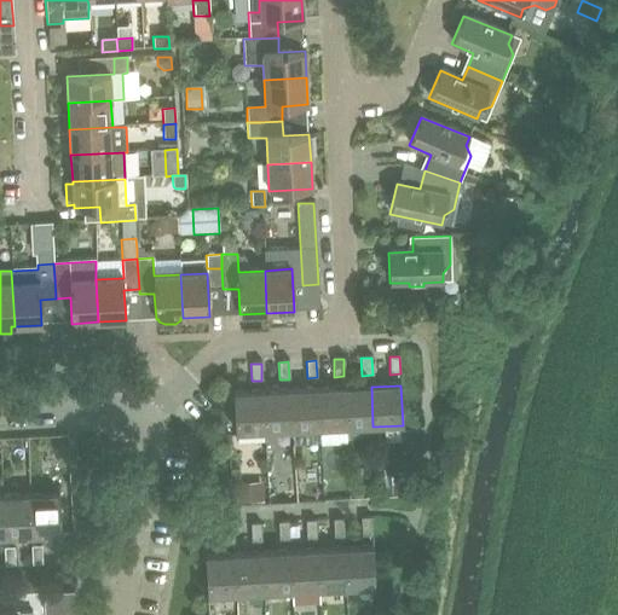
[(371,387),(344,388),(345,428),(373,427),(371,387)]
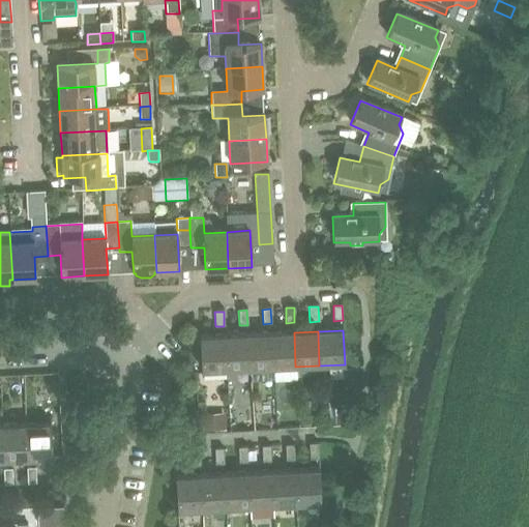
[(271,368),(295,367),(294,332),(270,333),(271,368)]
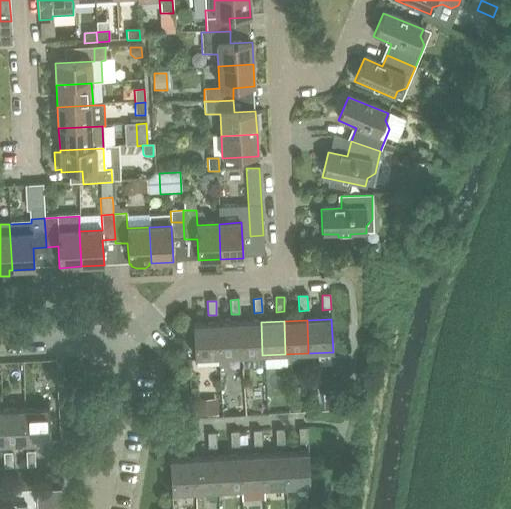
[(240,356),(262,355),(261,322),(238,323),(240,356)]
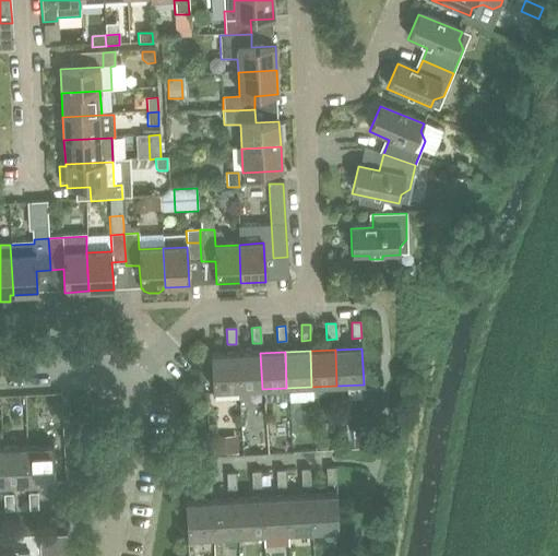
[(260,353),(235,355),(237,391),(262,389),(260,353)]
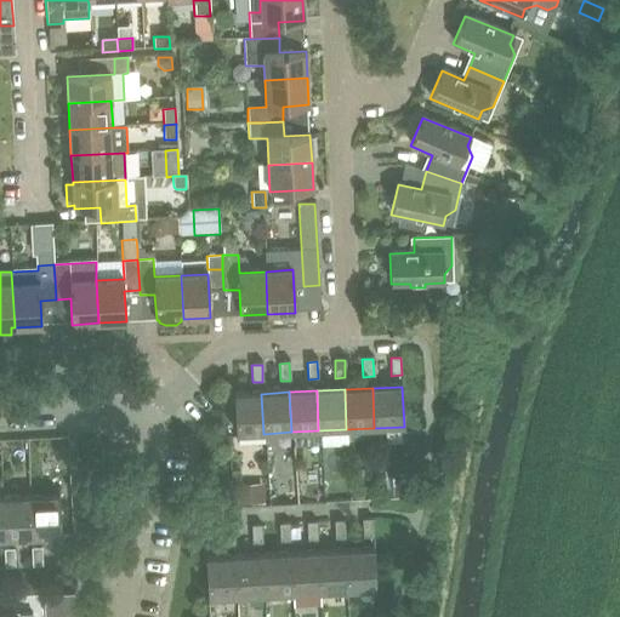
[(235,435),(263,434),(261,394),(233,395),(235,435)]
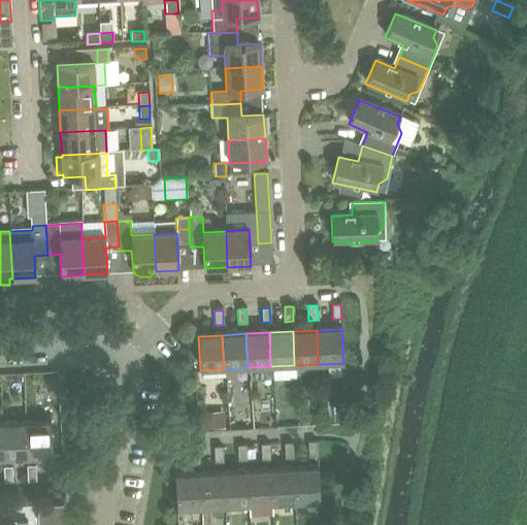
[(343,406),(326,407),(328,424),(344,422),(343,406)]
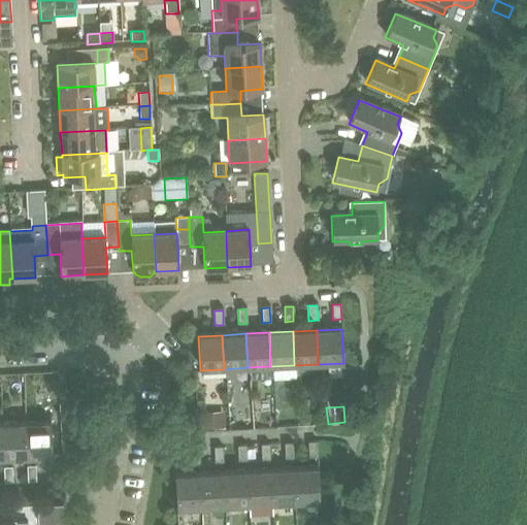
[(224,413),(203,414),(203,430),(225,429),(224,413)]
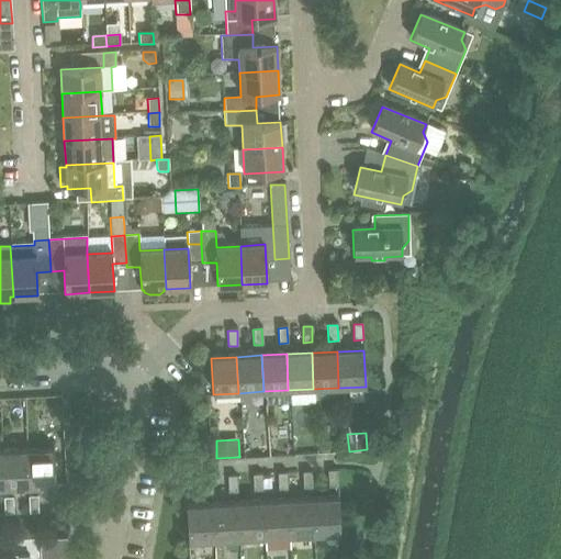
[(328,444),(320,444),(320,453),(328,453),(328,444)]
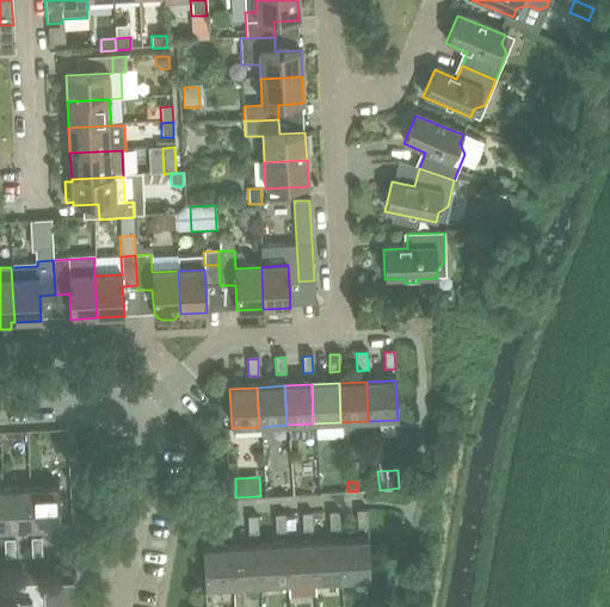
[(57,488),(30,489),(32,530),(60,527),(57,488)]
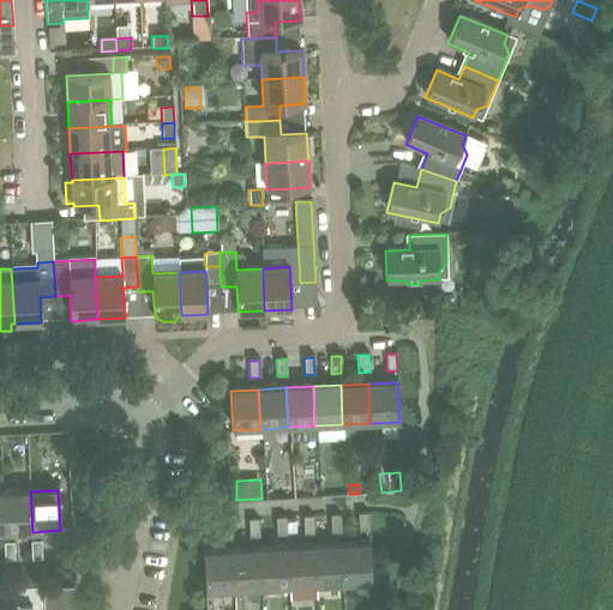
[(5,533),(32,532),(30,491),(2,493),(5,533)]
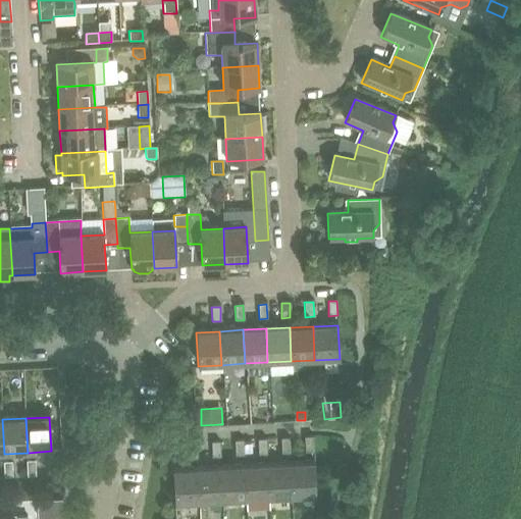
[(307,452),(315,452),(314,436),(306,437),(307,452)]
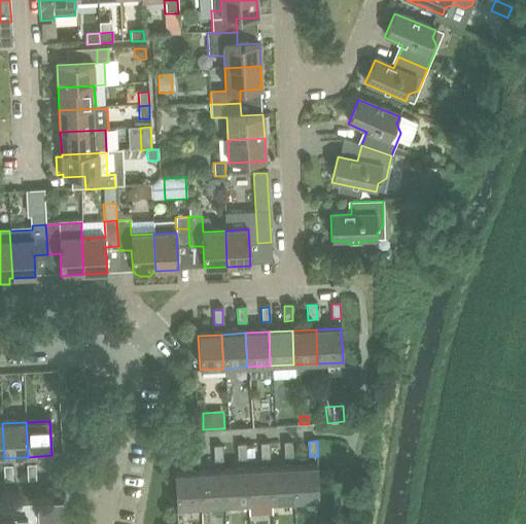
[(294,457),(293,442),(285,443),(285,457),(294,457)]
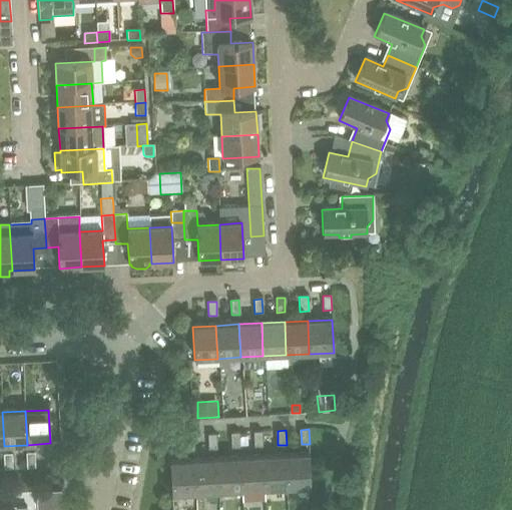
[(264,446),(263,432),(254,432),(256,447),(264,446)]
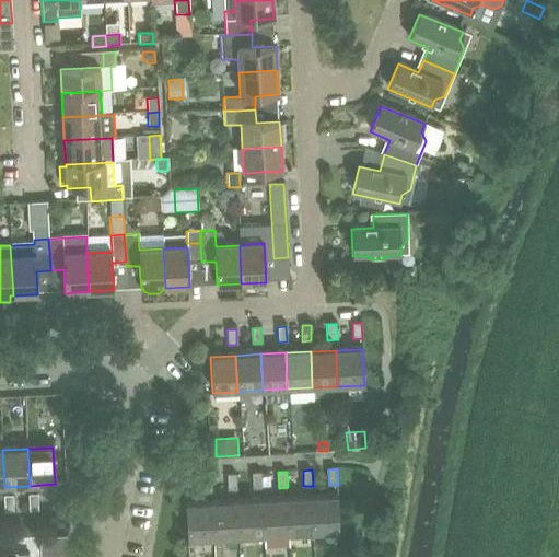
[(263,488),(261,473),(253,473),(254,489),(263,488)]
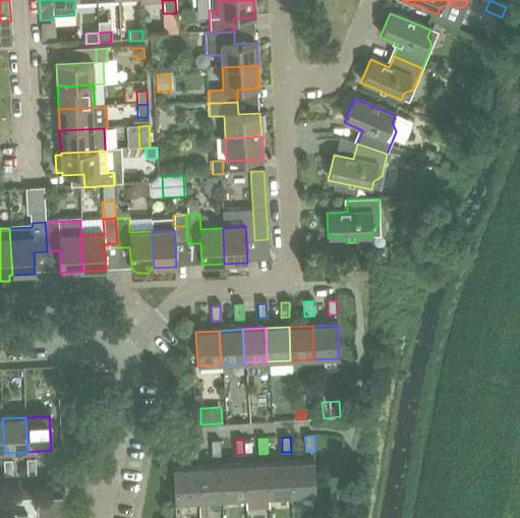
[(221,455),(220,441),(212,441),(213,456),(221,455)]
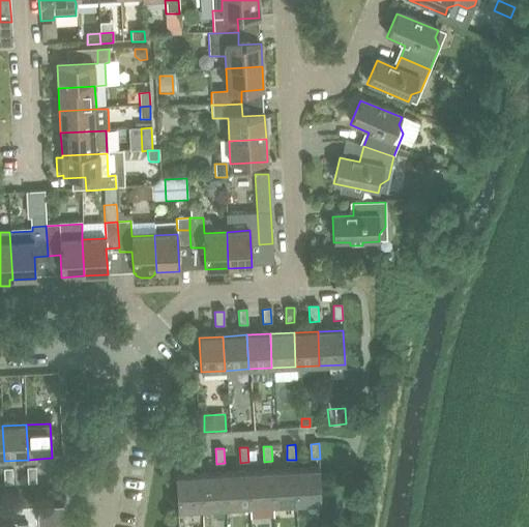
[(201,465),(201,449),(192,449),(193,465),(201,465)]
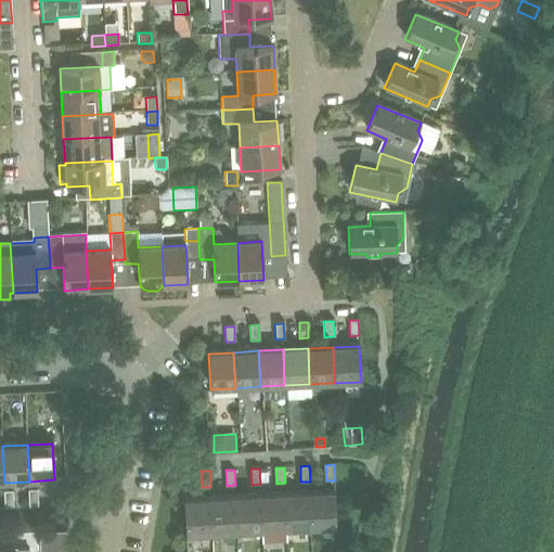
[(335,490),(309,491),(311,528),(337,527),(335,490)]
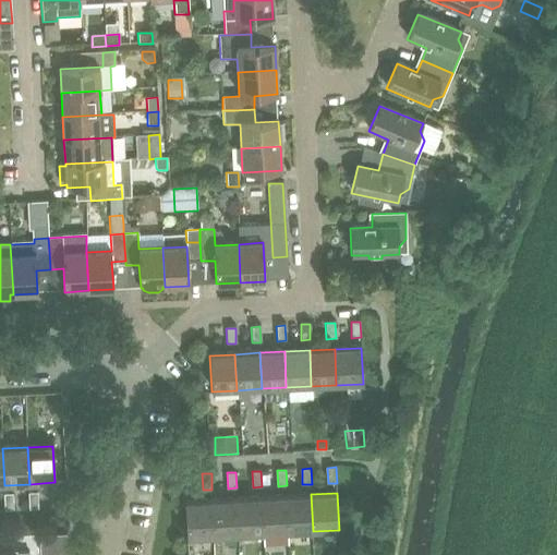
[(28,494),(29,510),(38,509),(37,494),(28,494)]
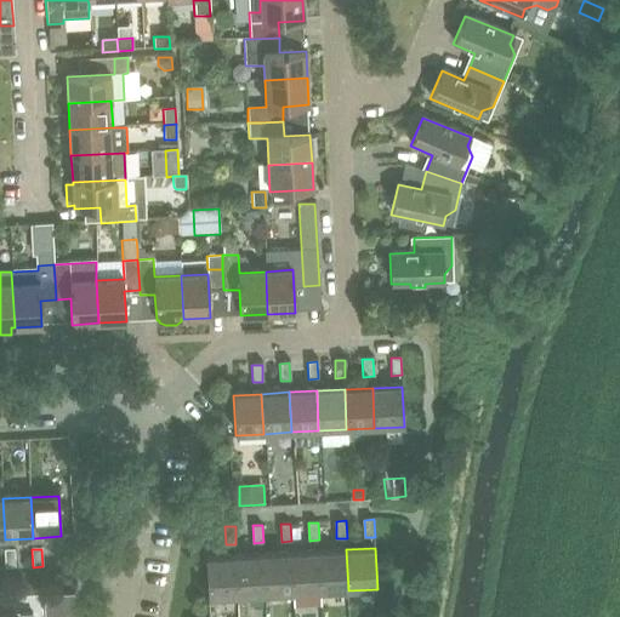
[(318,552),(320,593),(348,590),(346,549),(318,552)]
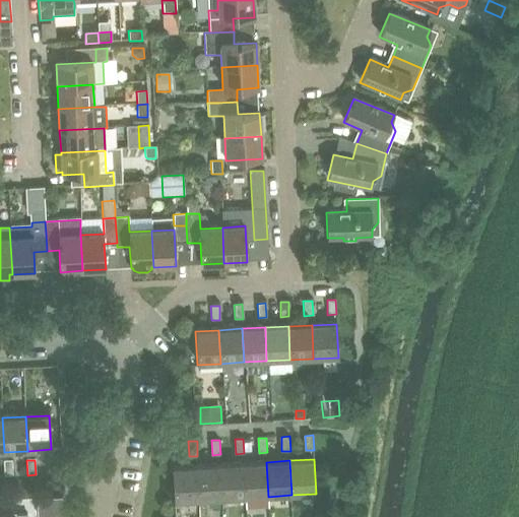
[(4,476),(12,475),(12,461),(3,461),(4,476)]
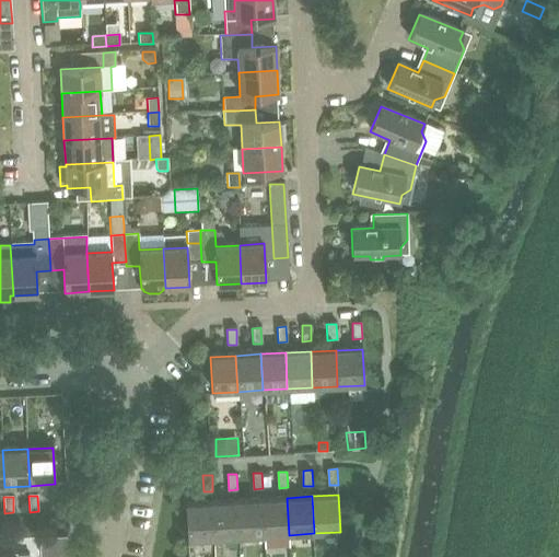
[(287,498),(261,499),(264,536),(289,535),(287,498)]
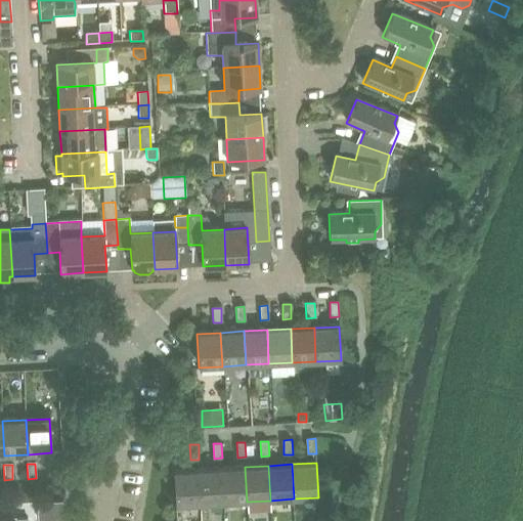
[(245,467),(221,468),(222,503),(247,502),(245,467)]
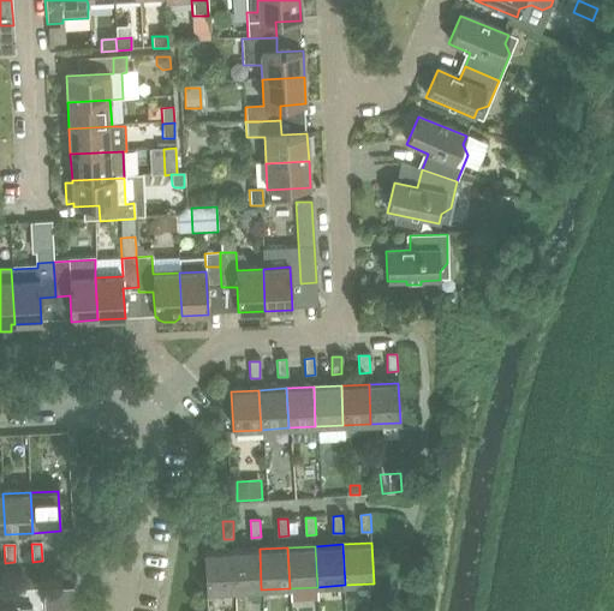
[(260,549),(233,550),(234,591),(261,589),(260,549)]
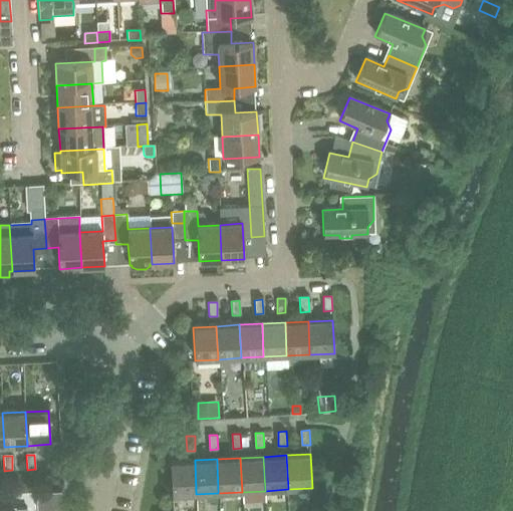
[(195,460),(171,461),(173,495),(196,494),(195,460)]
